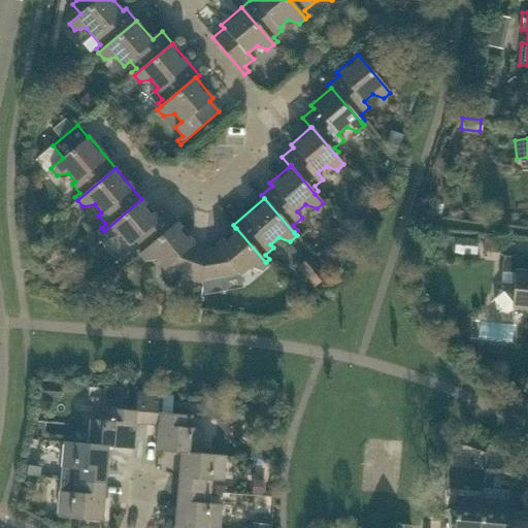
[(167,210),(158,219),(141,199),(104,231),(109,238),(121,235),(129,245),(135,240),(141,248),(136,251),(139,255),(177,223),(167,210)]
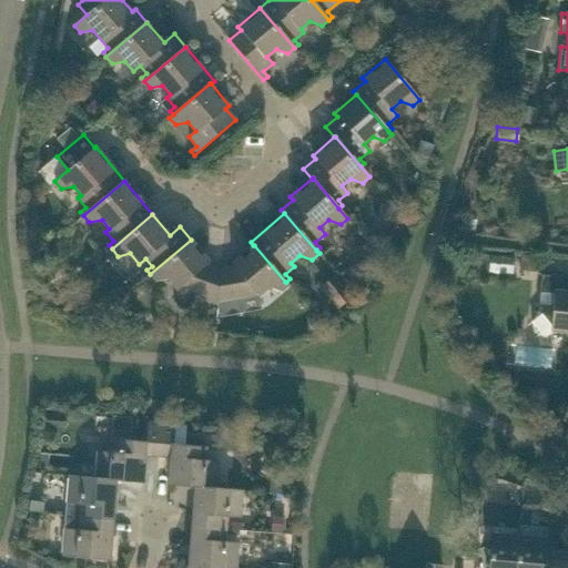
[(206,264),(210,262),(191,240),(150,274),(156,281),(169,279),(178,288),(181,286),(196,292),(195,296),(217,304),(220,270),(206,264)]
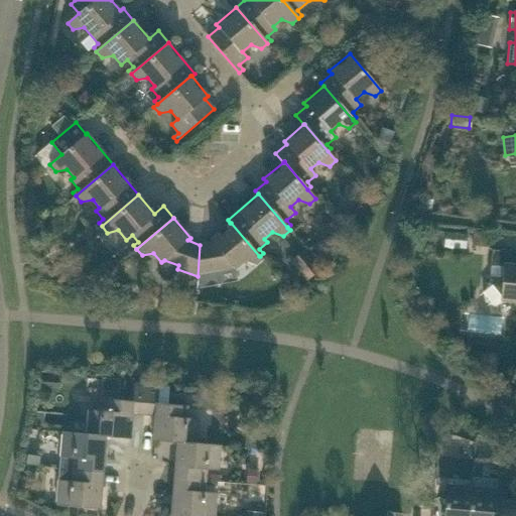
[(260,256),(259,256),(231,223),(230,223),(211,239),(213,242),(200,245),(198,276),(218,272),(218,268),(233,265),(235,269),(245,261),(256,264),(262,259),(260,256)]
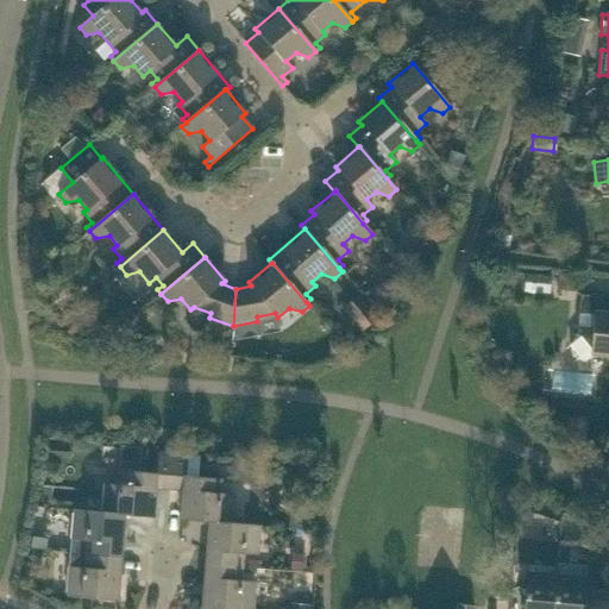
[(522,294),(548,295),(550,275),(523,274),(522,294)]
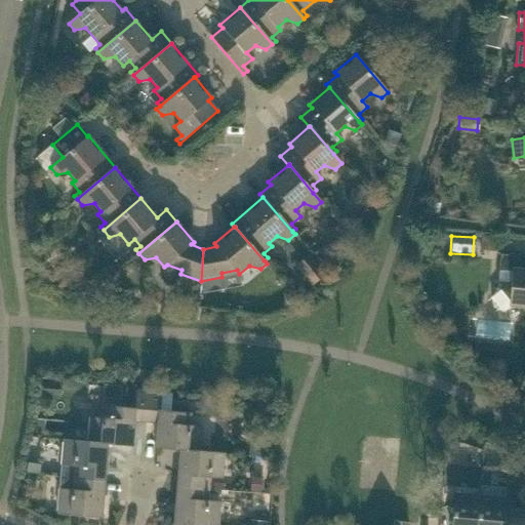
[(524,256),(500,254),(499,271),(515,273),(515,282),(498,280),(497,289),(491,297),(494,307),(502,311),(512,307),(512,308),(513,308),(514,305),(524,305),(524,256)]
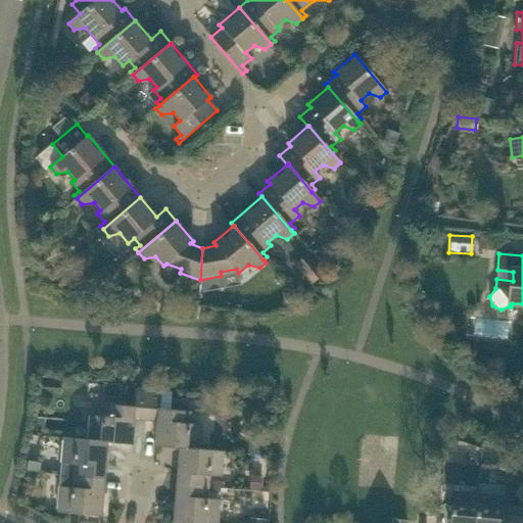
[(294,266),(312,286),(324,274),(307,254),(294,266)]
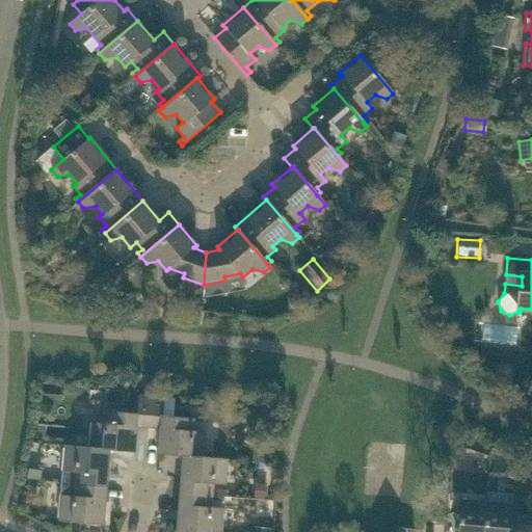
[(36,274),(35,275),(36,276),(43,283),(50,276),(46,271),(42,270),(36,274)]
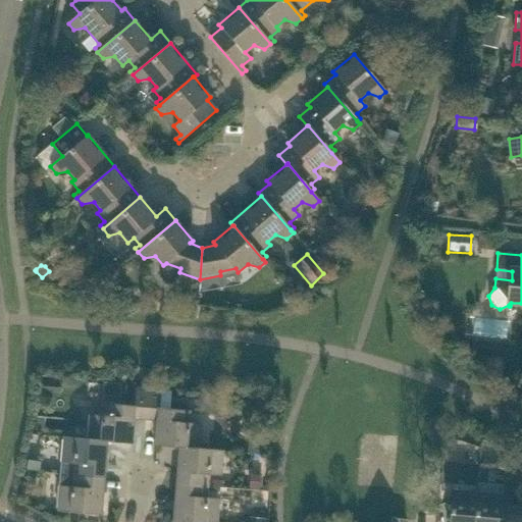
[(145,420),(148,388),(136,387),(134,406),(103,404),(102,416),(90,415),(88,439),(108,441),(107,441),(132,444),(134,419),(145,420)]
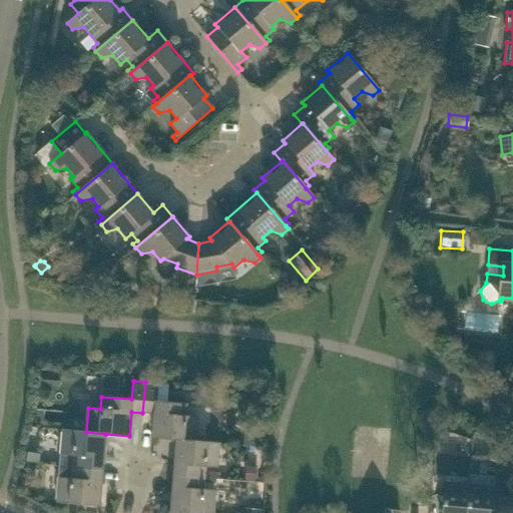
[(156,401),(158,383),(145,382),(142,413),(153,414),(151,438),(175,440),(195,441),(197,417),(185,416),(186,404),(156,401)]
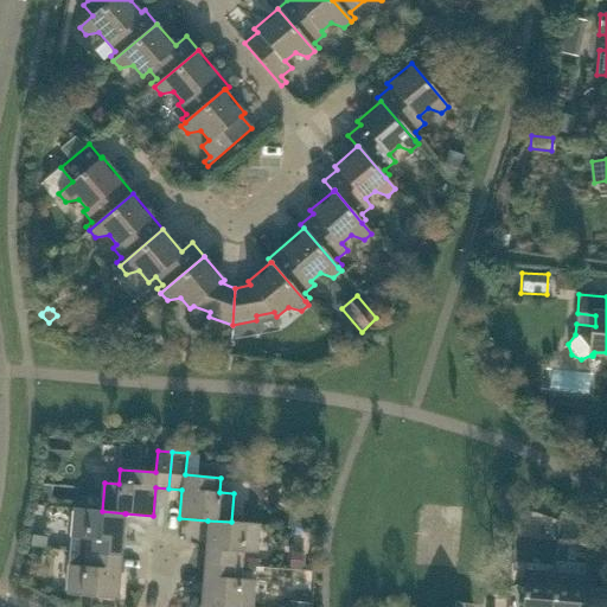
[(102,511),(74,509),(70,551),(121,556),(122,543),(125,513),(126,513),(102,511)]
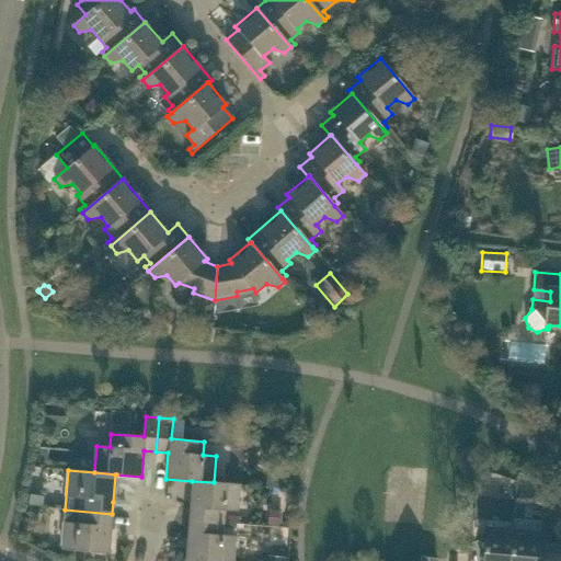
[(488,482),(489,473),(478,472),(477,481),(488,482)]
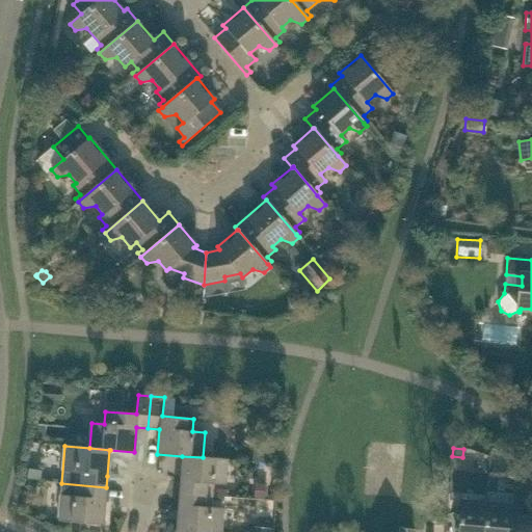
[(203,457),(182,456),(179,494),(212,496),(213,484),(225,485),(228,459),(203,457)]
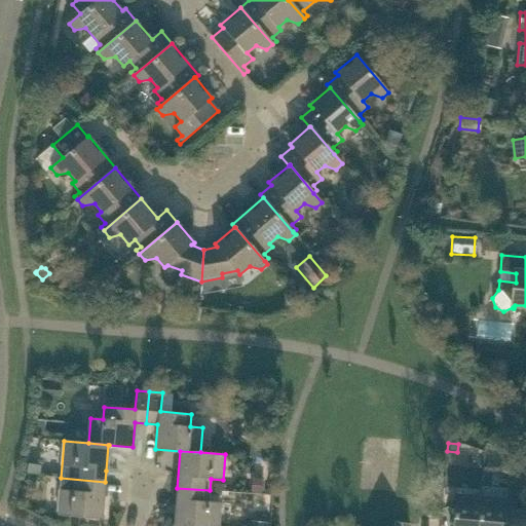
[(102,519),(105,482),(61,478),(58,515),(102,519)]
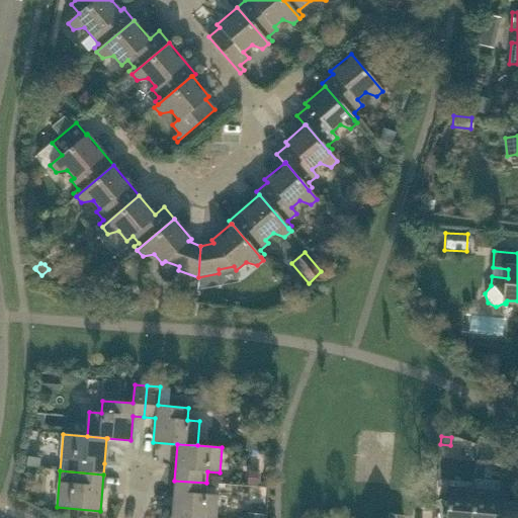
[(205,495),(206,483),(174,481),(171,516),(190,517),(214,517),(218,496),(205,495)]
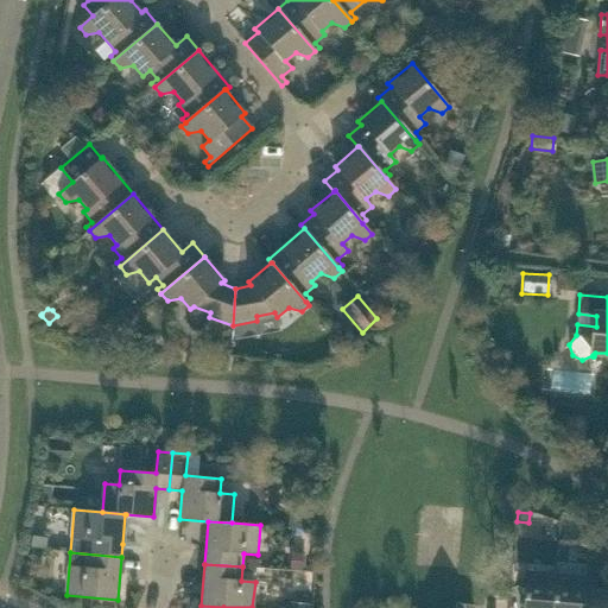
[(552,607),(556,575),(526,572),(523,607),(552,607)]
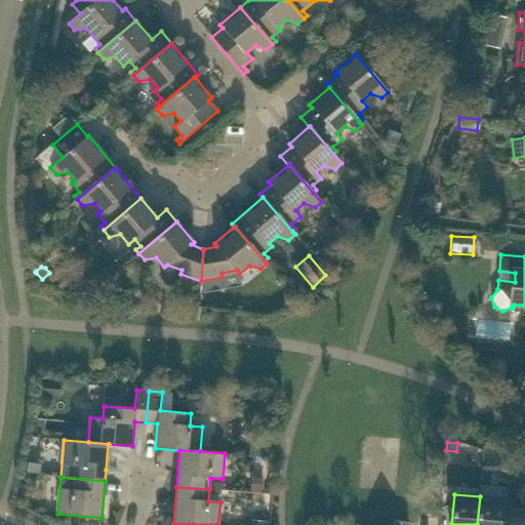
[(505,509),(506,499),(480,496),(477,524),(501,524),(503,509),(505,509)]
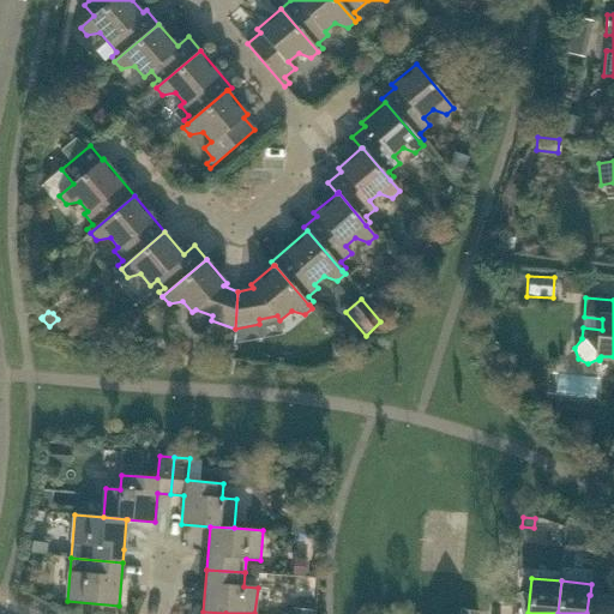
[(613,613),(613,596),(590,595),(589,595),(587,613),(613,613)]
